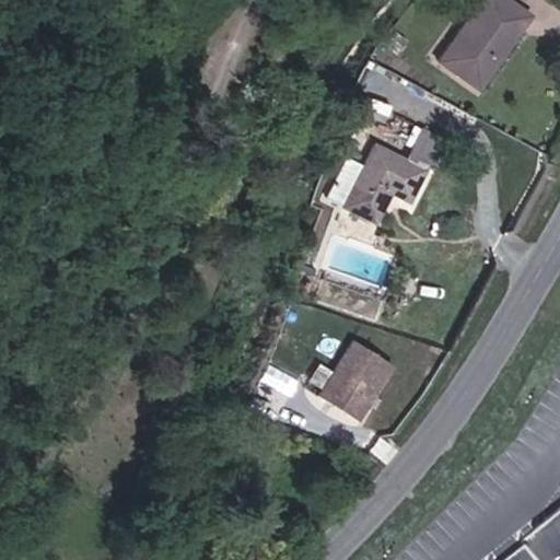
[(516,0),(488,0),(442,54),(479,85),(538,18),(516,0)]
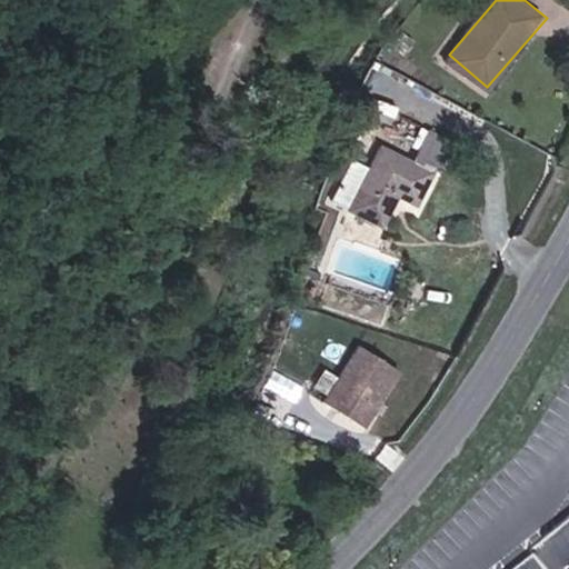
[(387,153),(356,213),(380,227),(397,199),(413,208),(436,167),(445,172),(457,149),(426,132),(408,165),(387,153)]
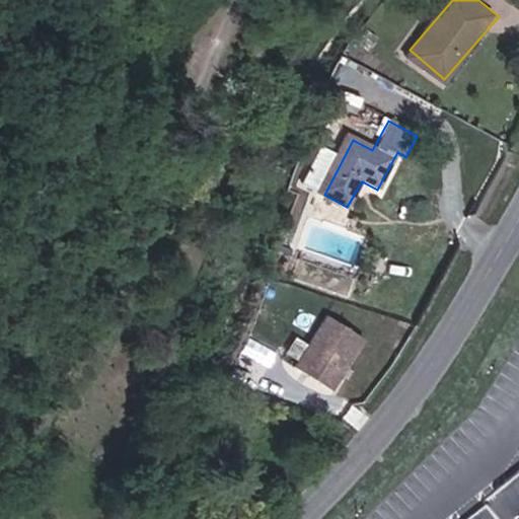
[(327,310),(294,364),(334,389),(367,336),(327,310)]
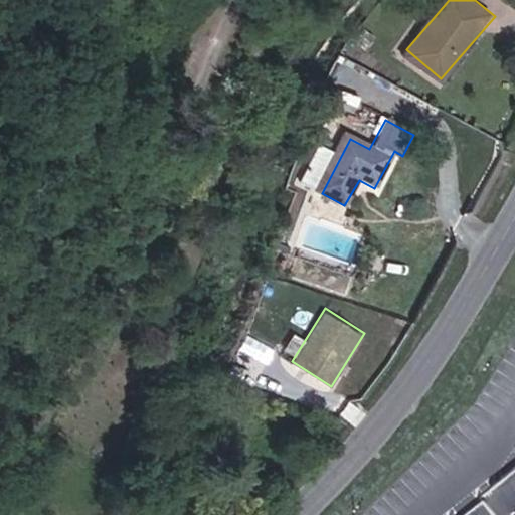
[(514,514),(514,491),(498,505),(506,514),(514,514)]
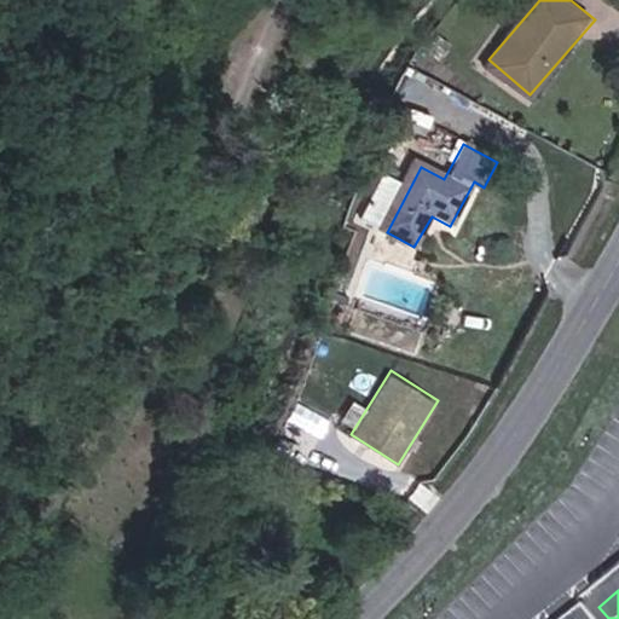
[(606,618),(591,601),(568,618),(606,618)]
